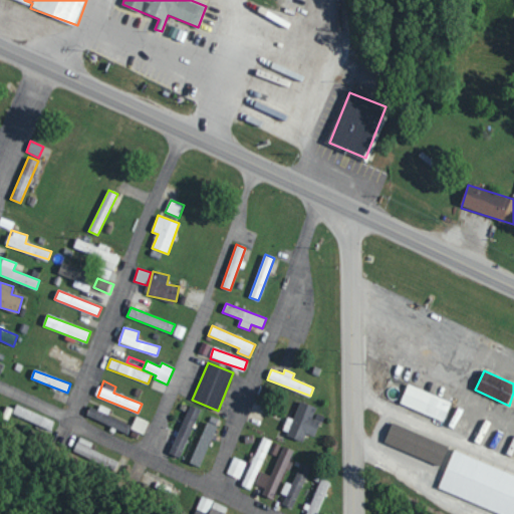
[(444,422),(452,402),(408,384),(400,404),(444,422)]
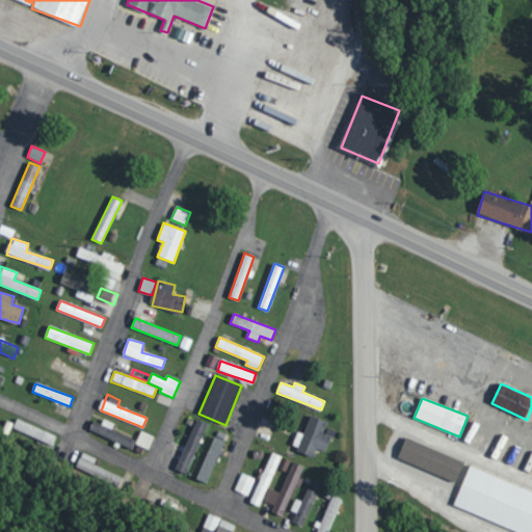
[(298,453),(314,457),(316,449),(326,452),(331,436),(324,434),(327,422),(310,416),(298,453)]
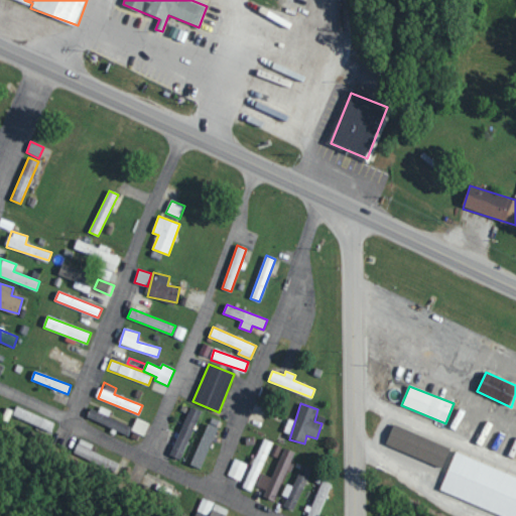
[(54,423),(16,406),(12,415),(51,432),(54,423)]
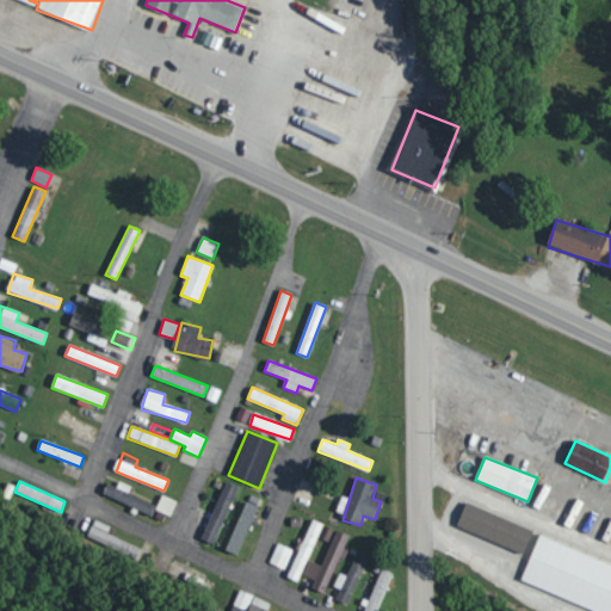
[(129,493),(131,487),(119,481),(117,487),(107,483),(103,493),(152,516),(156,505),(129,493)]
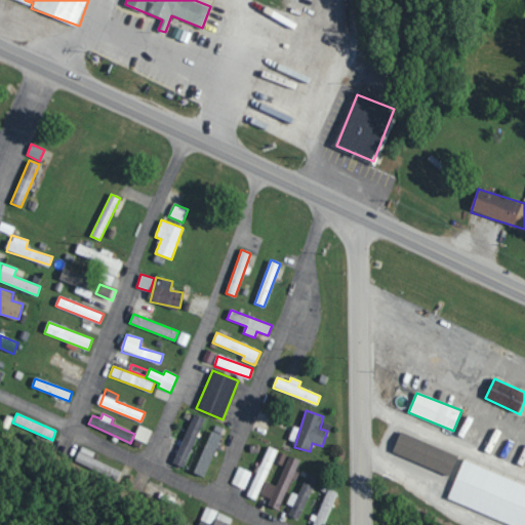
[(173,462),(184,468),(205,418),(194,413),(173,462)]
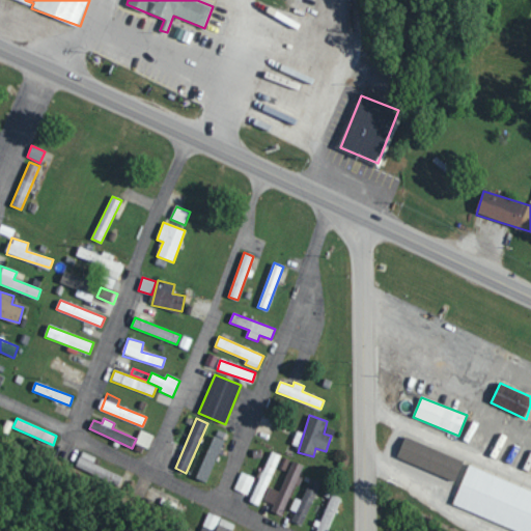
[(148,448),(155,436),(141,429),(135,443),(148,448)]
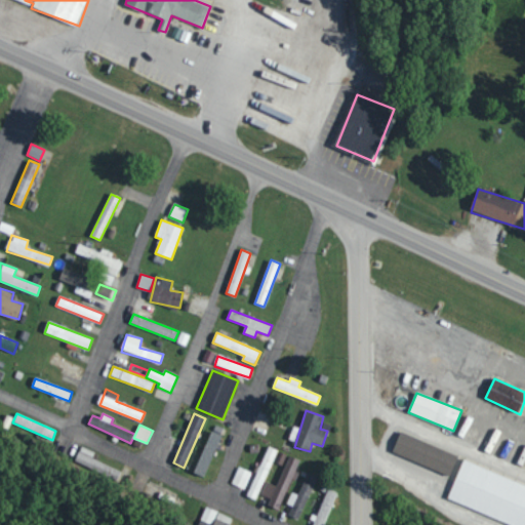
[(224,430),(214,426),(194,473),(204,477),(224,430)]
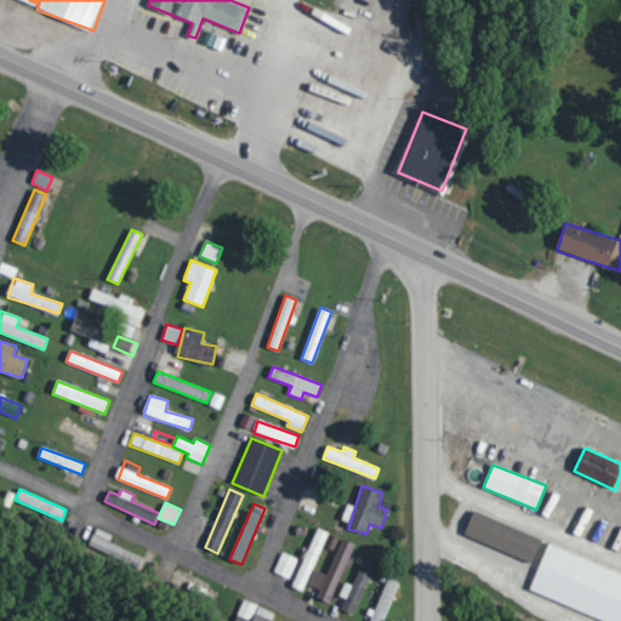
[(542,540),(474,511),(463,535),(531,563),(542,540)]
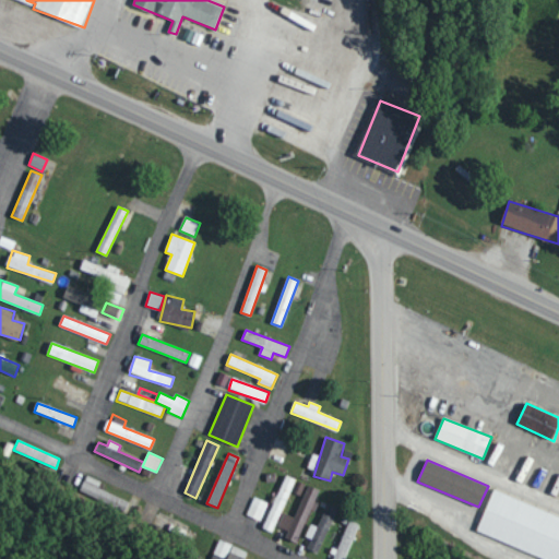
[(126,511),(130,501),(98,488),(102,480),(86,475),(80,494),(126,511)]
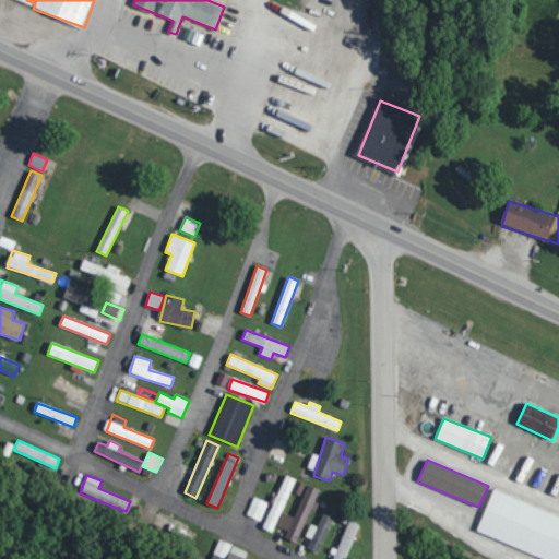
[(296,479),(285,476),(263,528),(273,533),(296,479)]
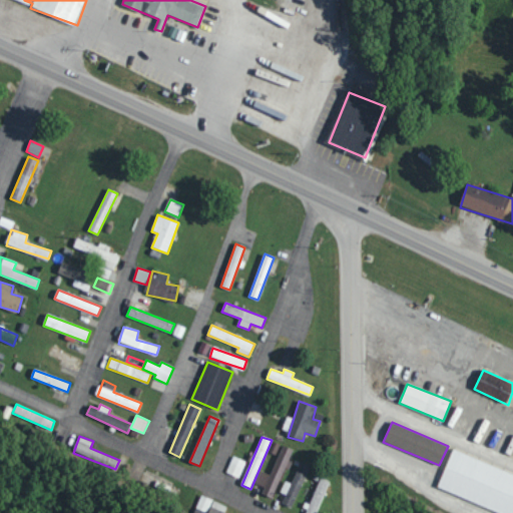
[(272,475),(260,471),(254,483),(265,486),(262,494),(275,499),(292,449),(282,445),(272,475)]
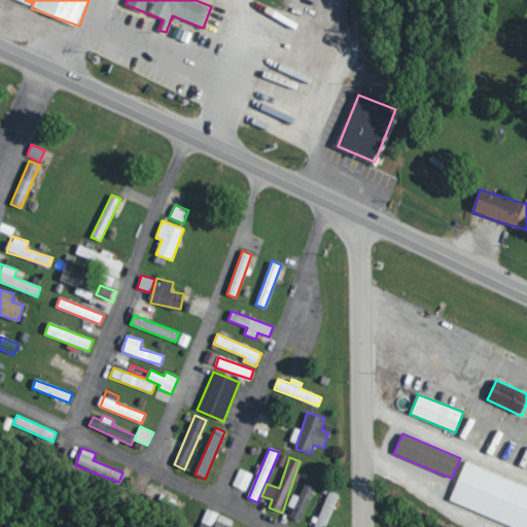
[(449,503),(513,526),(526,526),(526,486),(464,463),(449,503)]
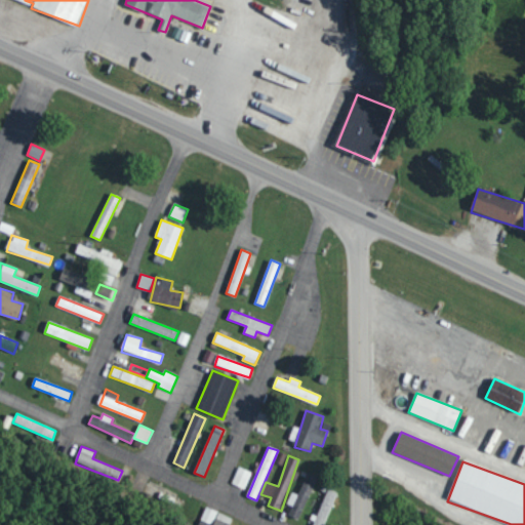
[(243,490),(251,473),(239,467),(231,484),(243,490)]
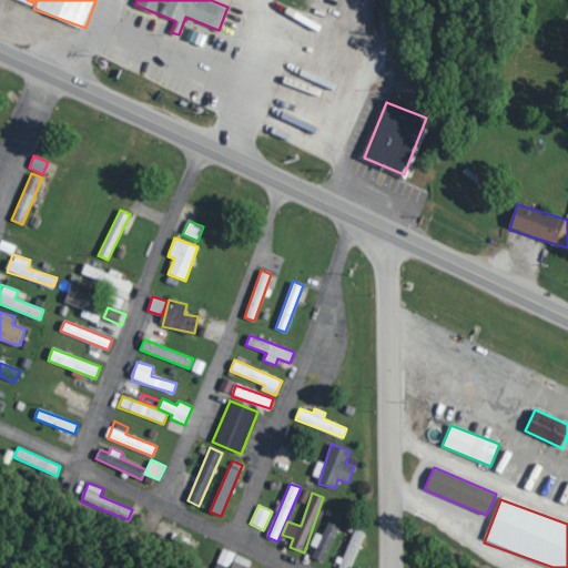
[(316,533),(311,546),(316,548),(313,557),(324,563),(344,516),(333,511),(323,535),(316,533)]
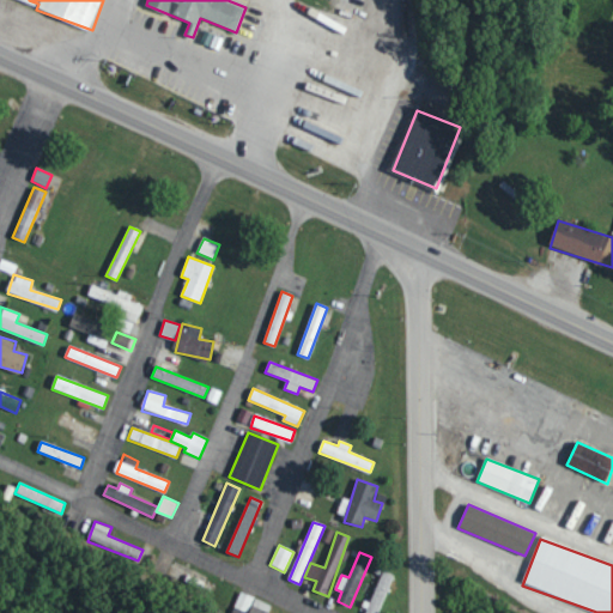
[(365,612),(377,612),(394,575),(383,571),(365,612)]
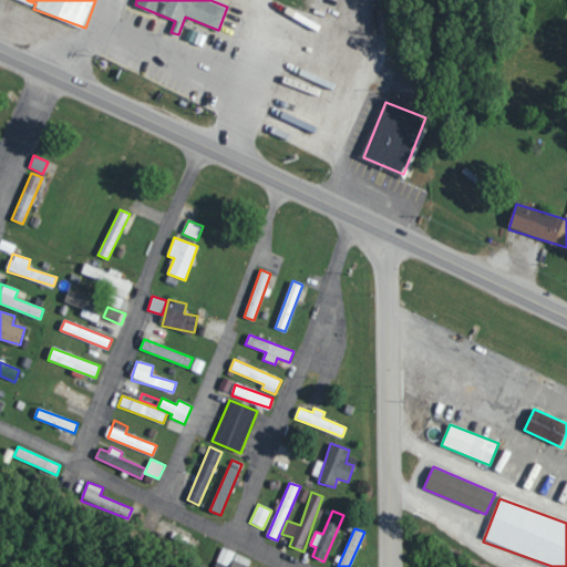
[(235,552),(222,547),(216,562),(229,566),(235,552)]
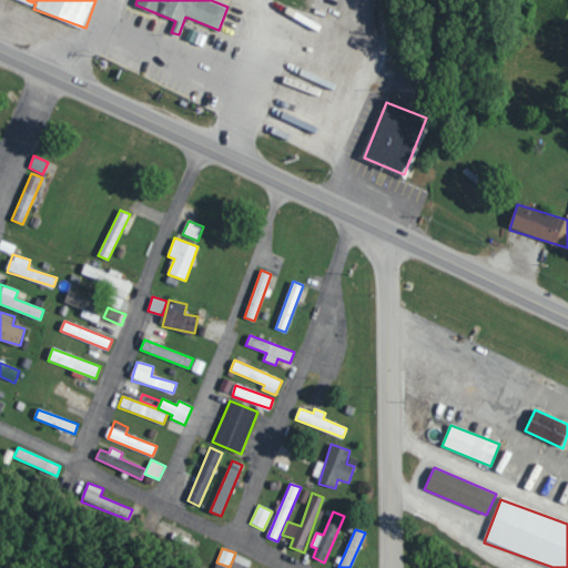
[(249,567),(252,560),(235,555),(231,567),(249,567)]
